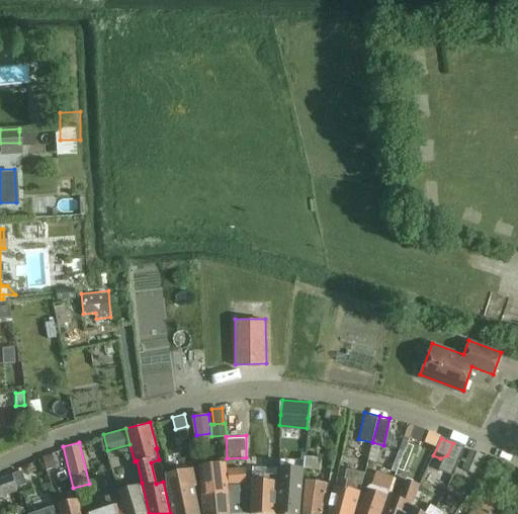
[(483,453),(469,448),(461,466),(473,473),(483,453)]
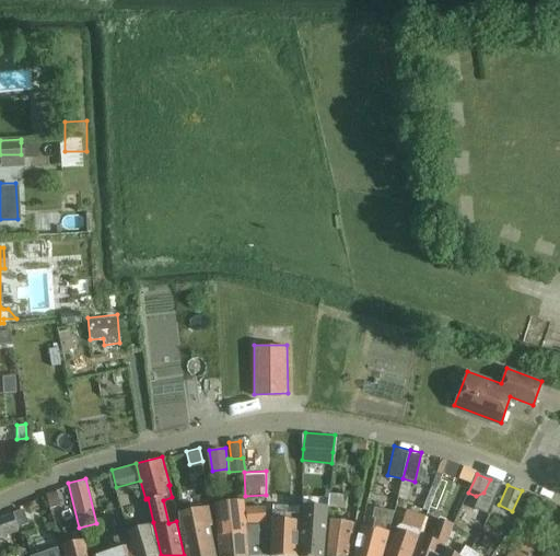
[(49,505),(57,502),(54,490),(46,493),(49,505)]
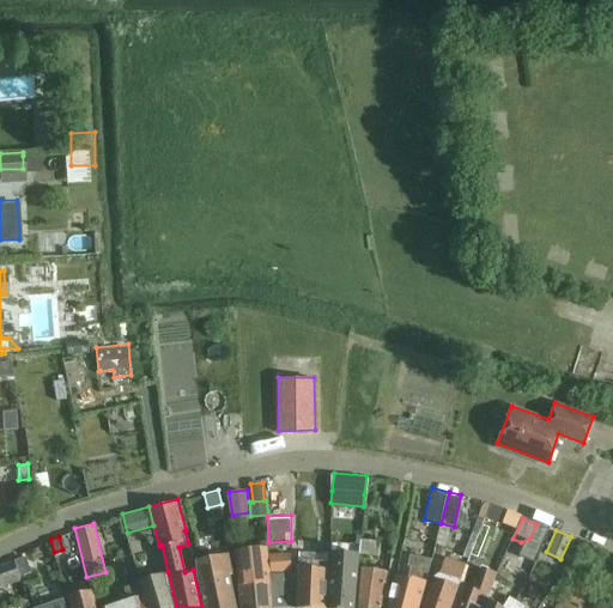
[(359,552),(377,554),(378,541),(360,539),(359,552)]
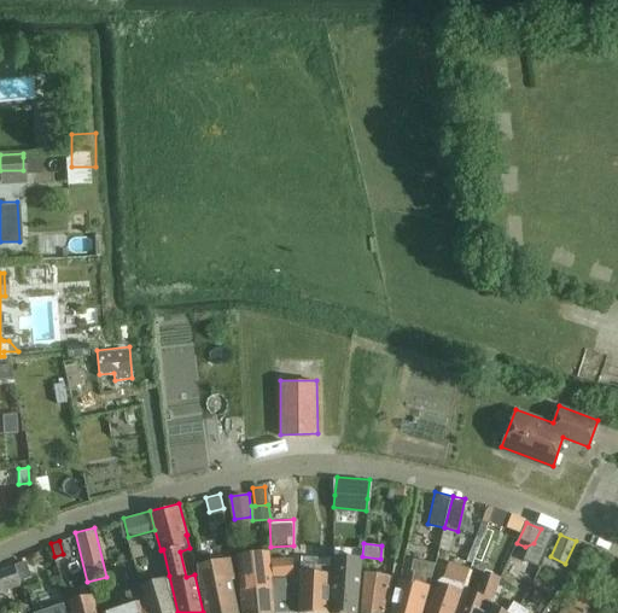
[(268,550),(235,554),(238,571),(243,612),(285,612),(295,612),(292,576),(272,577),(272,574),(270,567),(268,550)]
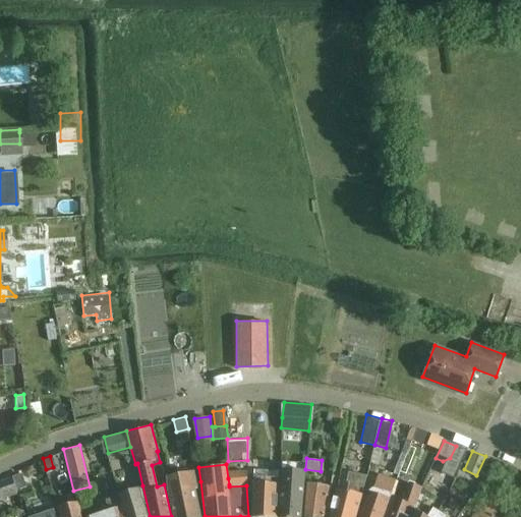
[(279,483),(278,516),(285,516),(300,516),(304,480),(305,469),(280,467),(279,483)]
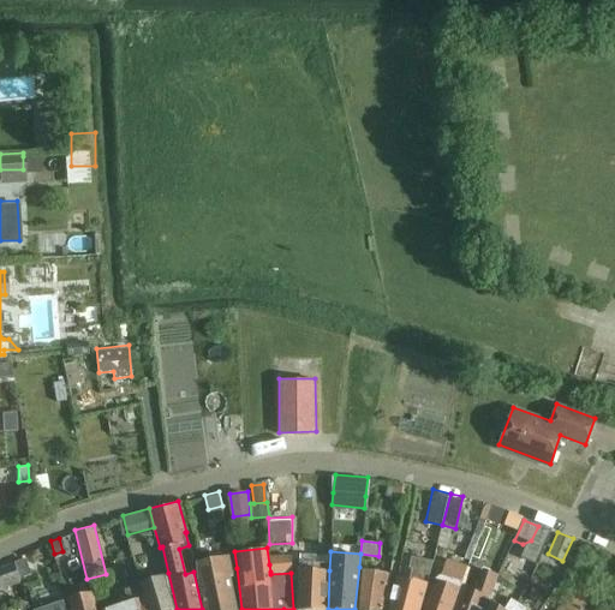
[(299,609),(327,609),(329,552),(300,552),(299,567),(299,609)]
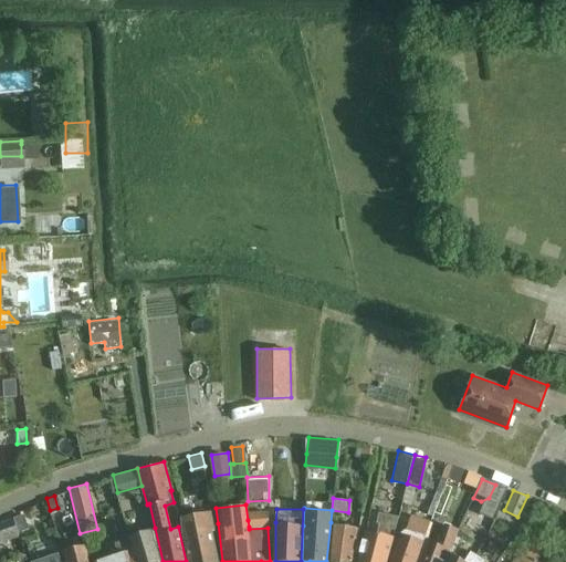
[(249,511),(250,527),(268,527),(266,510),(249,511)]
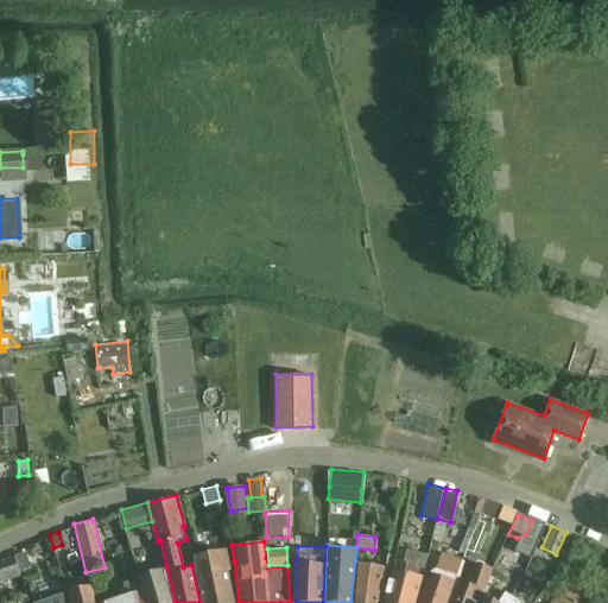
[(382,602),(413,602),(426,553),(406,548),(400,570),(391,567),(382,602)]
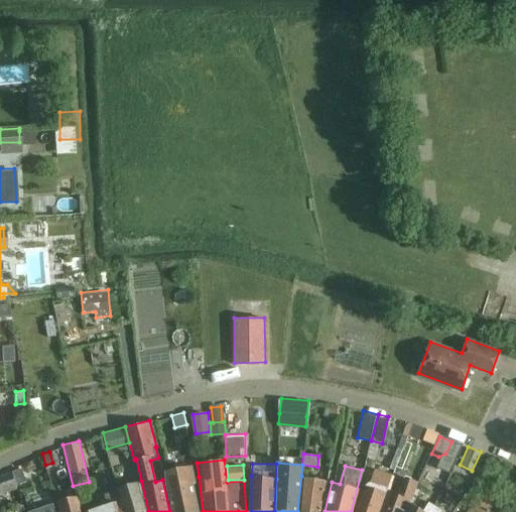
[(166,486),(172,511),(199,511),(192,483),(195,482),(190,467),(165,472),(166,486)]
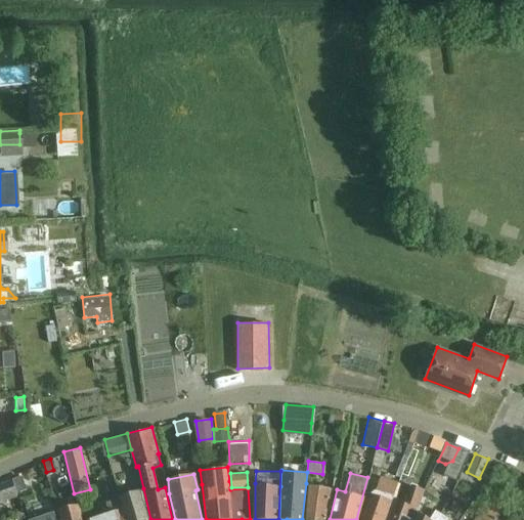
[(20,475),(13,478),(17,489),(26,486),(20,475)]
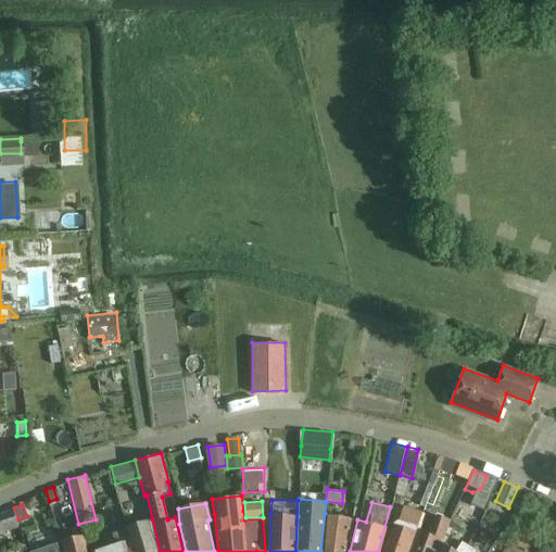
[(381,551),(407,551),(417,521),(421,511),(402,504),(393,531),(389,530),(381,551)]
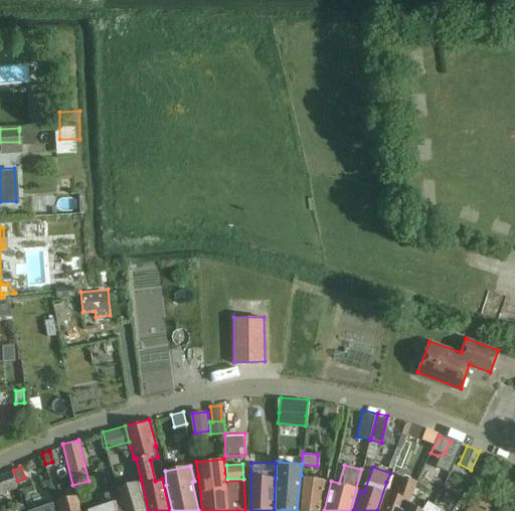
[(12,470),(0,474),(0,491),(17,485),(12,470)]
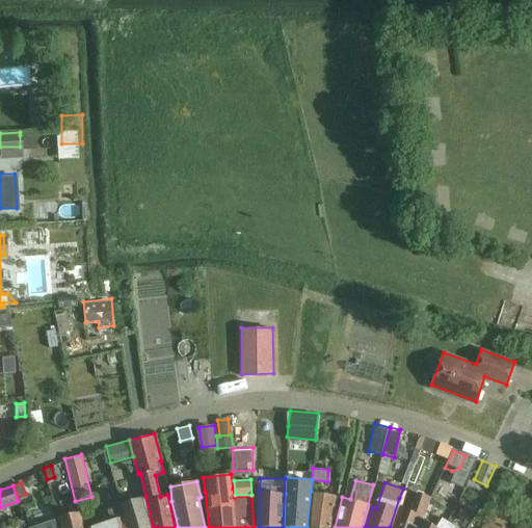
[(415,527),(420,517),(429,495),(416,490),(408,508),(399,504),(391,527),(415,527)]
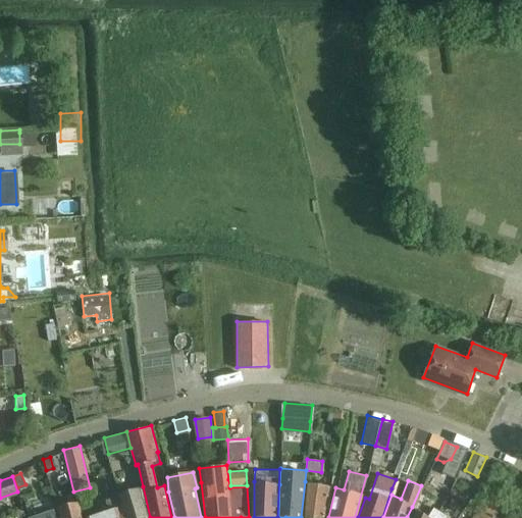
[(305,481),(301,517),(323,517),(330,485),(305,481)]
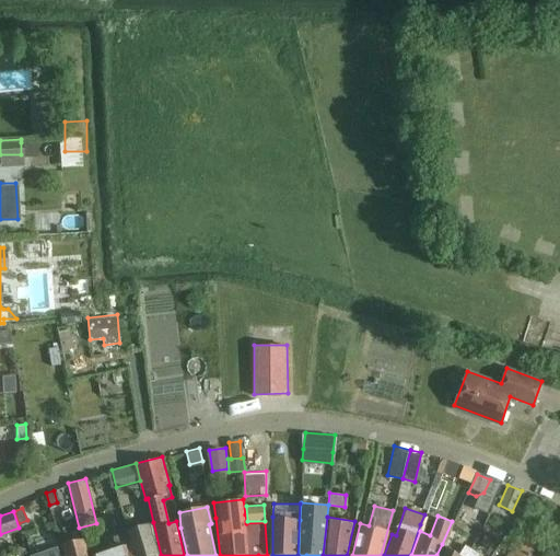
[(161,555),(153,522),(128,531),(132,543),(131,544),(133,551),(133,555),(161,555)]
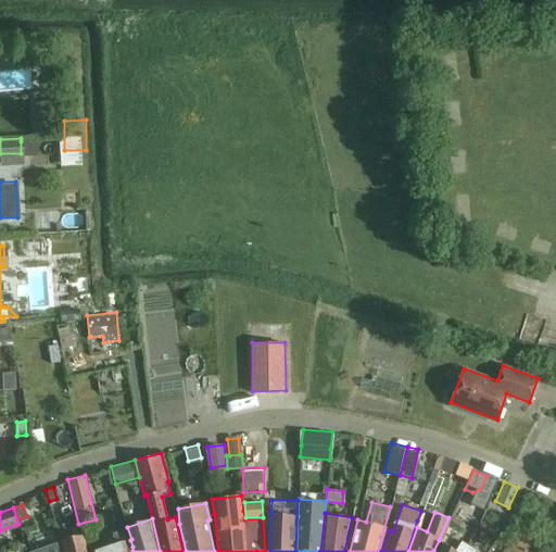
[(84,532),(62,539),(65,551),(88,551),(84,532)]
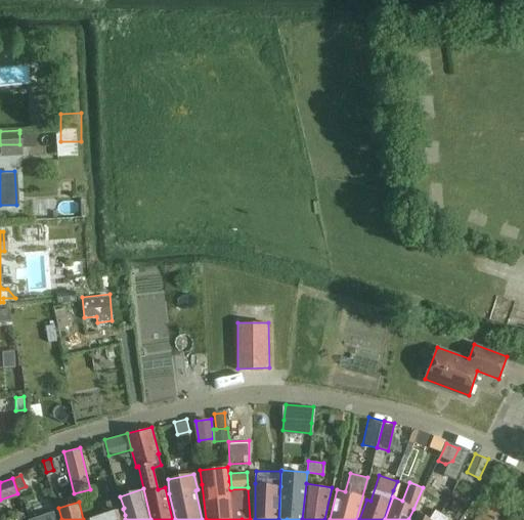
[(498,519),(481,508),(473,519),(460,519),(459,519),(457,519),(498,519)]
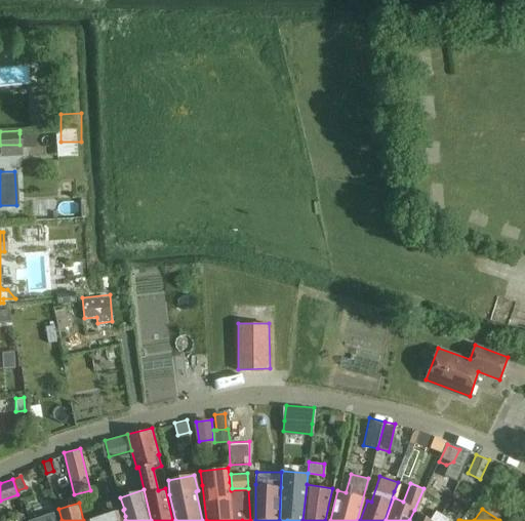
[(123,510),(88,520),(125,520),(125,516),(123,510)]
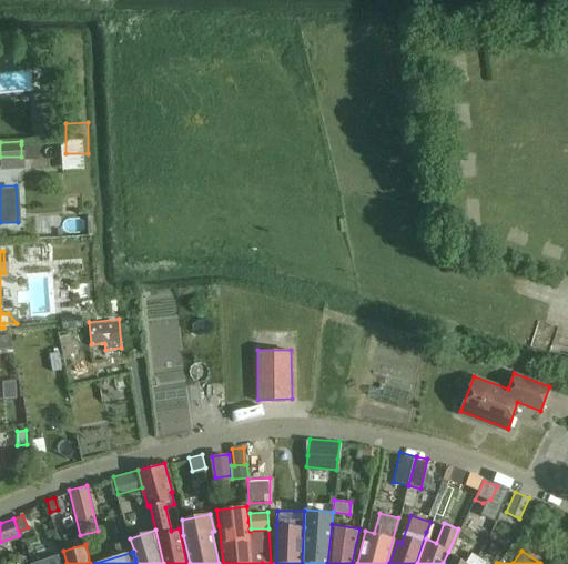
[(473,563),(478,556),(472,552),(465,562),(448,552),(443,563),(473,563)]
